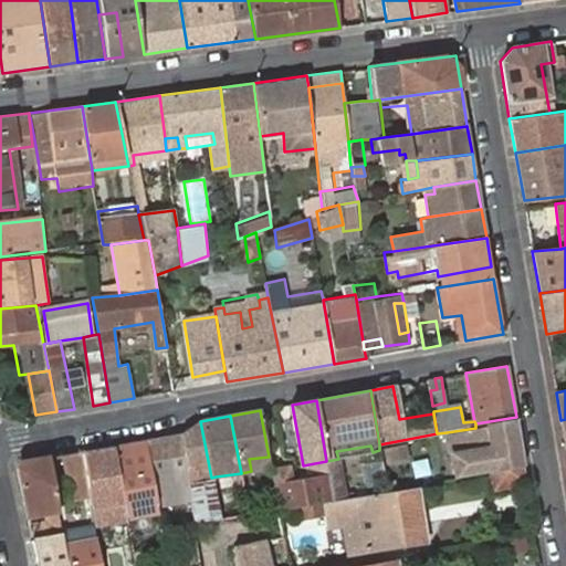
[(516,420),(475,428),(447,432),(453,478),(491,471),(524,464),(516,420)]
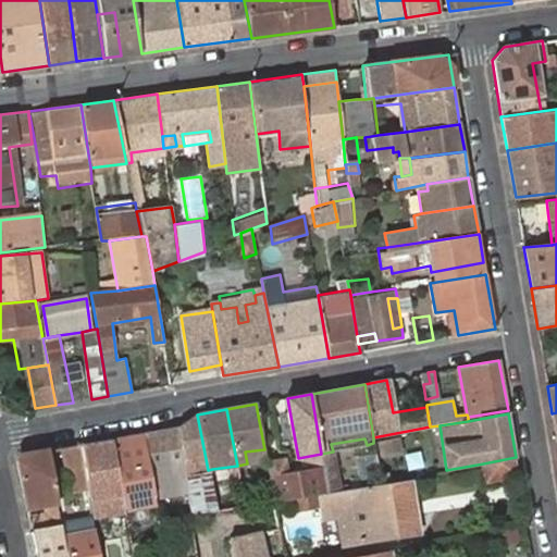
[(197,415),(178,429),(185,474),(208,470),(197,415)]
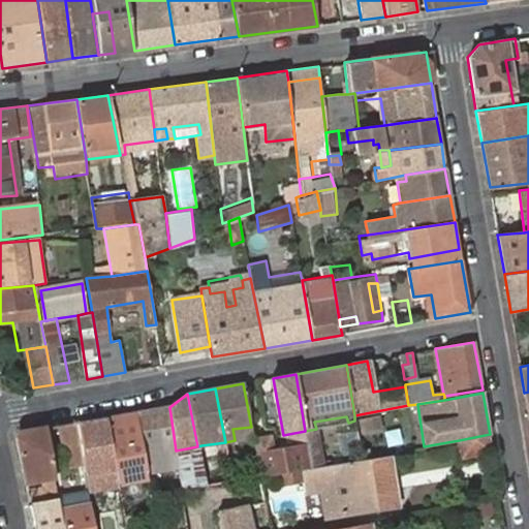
[(169,407),(137,412),(145,460),(177,455),(176,450),(169,407)]
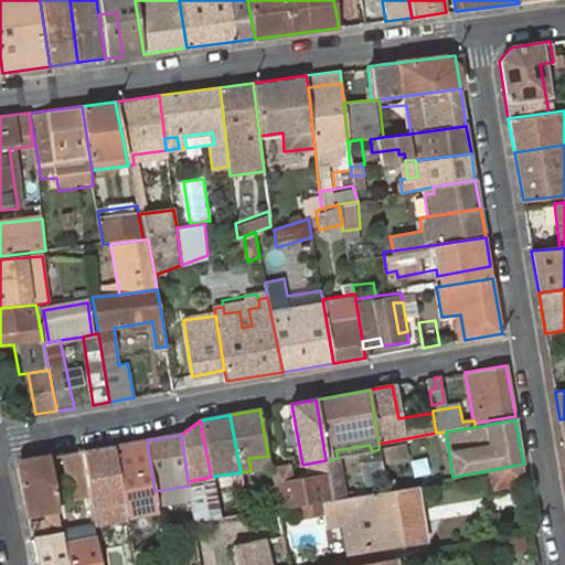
[(114,447),(124,501),(127,519),(158,512),(156,503),(155,491),(147,440),(114,447)]
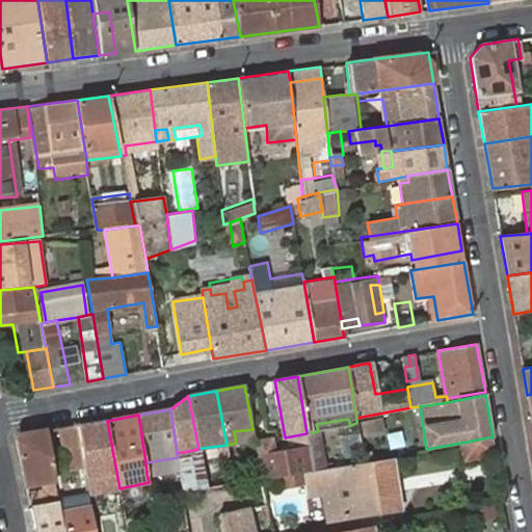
[(111,473),(116,472),(107,421),(78,426),(86,471),(87,477),(92,476),(90,464),(109,461),(111,473)]
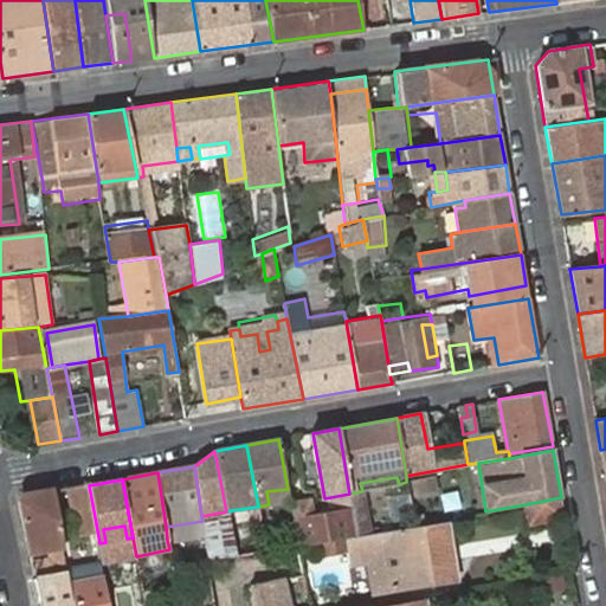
[(98,536),(89,485),(68,489),(76,540),(98,536)]
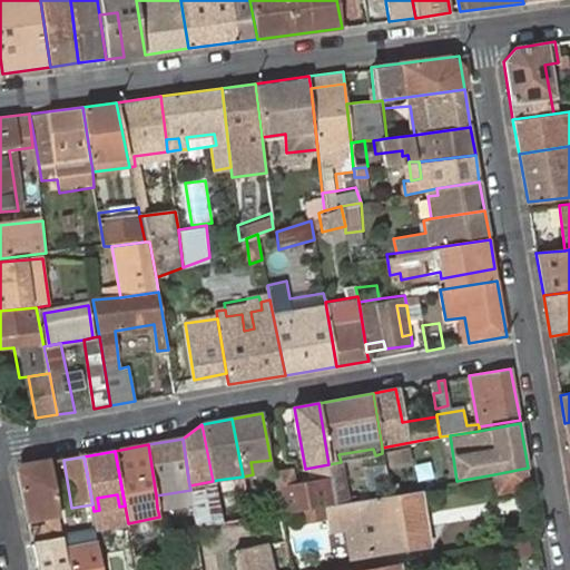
[(253,474),(273,471),(271,460),(251,462),(253,474)]
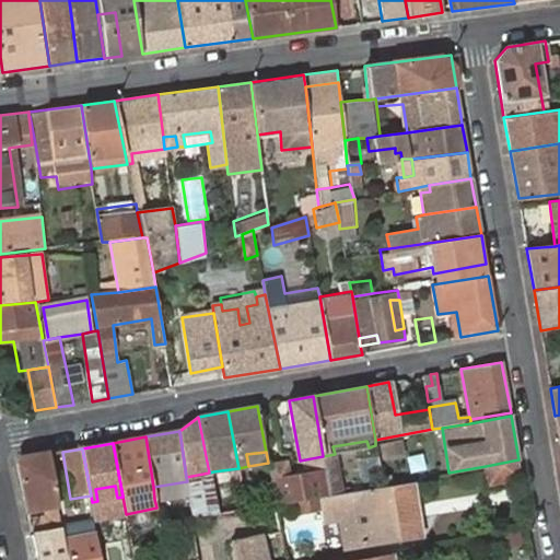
[(50,499),(57,498),(48,454),(16,459),(27,512),(35,511),(33,502),(50,499)]
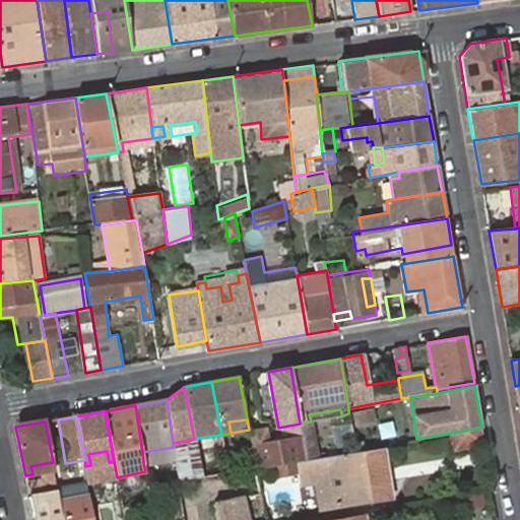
[(311,421),(300,424),(303,439),(306,459),(317,456),(316,447),(311,421)]
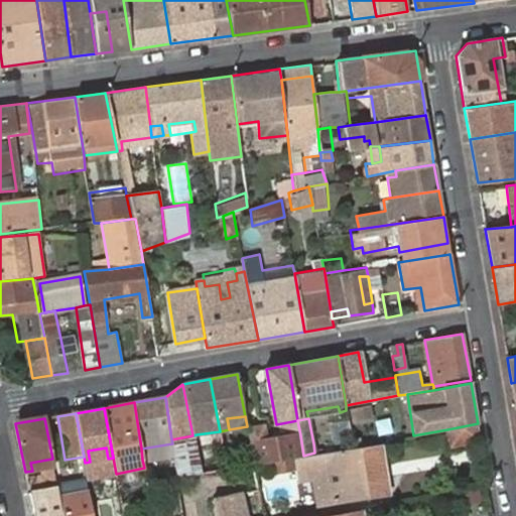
[(294,457),(303,456),(300,435),(267,440),(263,423),(247,426),(254,464),(274,461),(294,457)]
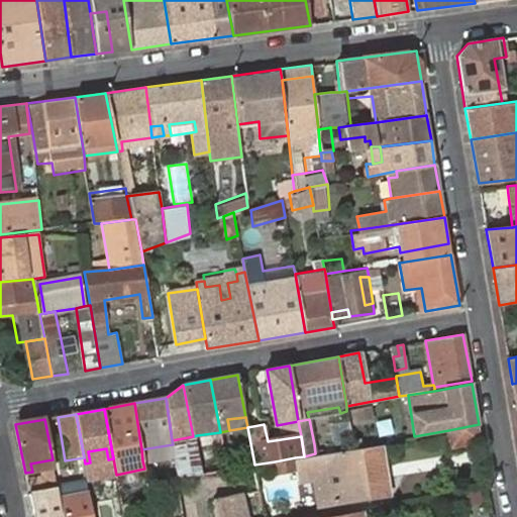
[(482,441),(479,424),(448,430),(451,447),(482,441)]
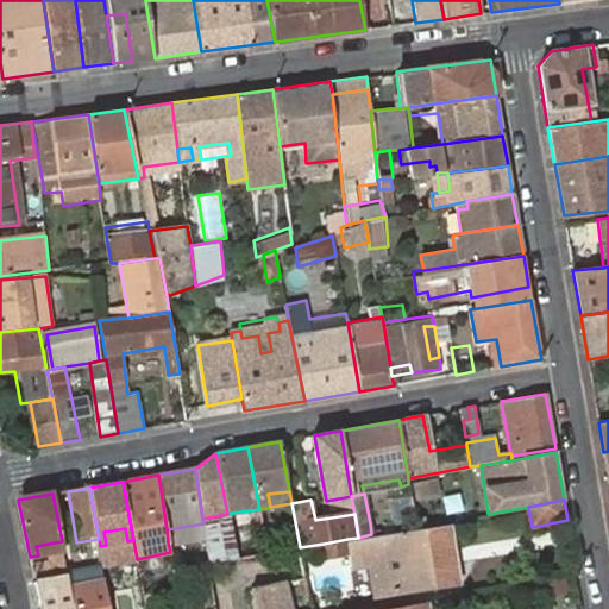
[(227,514),(202,519),(203,523),(205,538),(209,564),(240,558),(232,513),(227,514)]
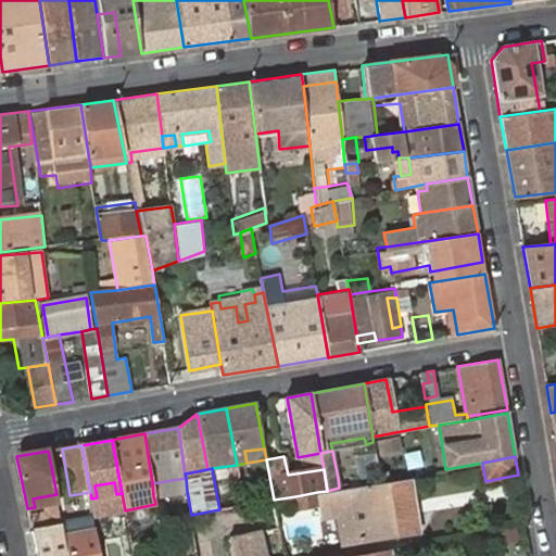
[(338,478),(339,488),(379,481),(377,471),(338,478)]
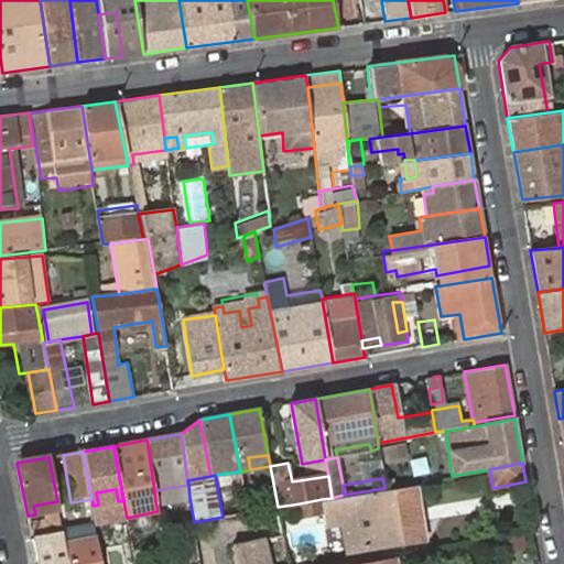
[(188,485),(154,490),(155,502),(190,498),(188,485)]
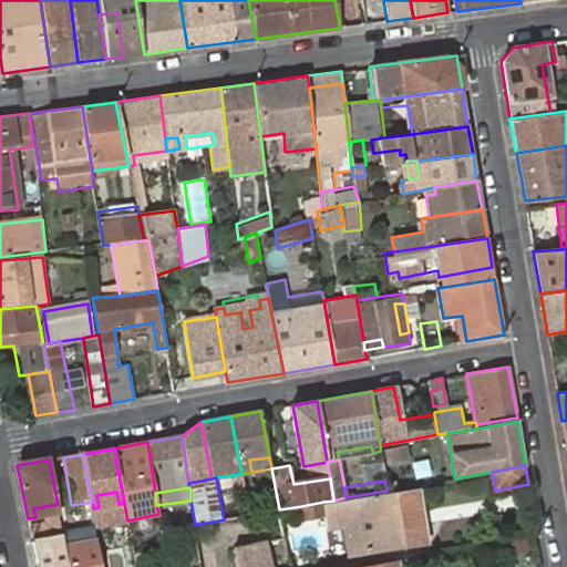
[(99,507),(119,504),(116,492),(96,495),(99,507)]
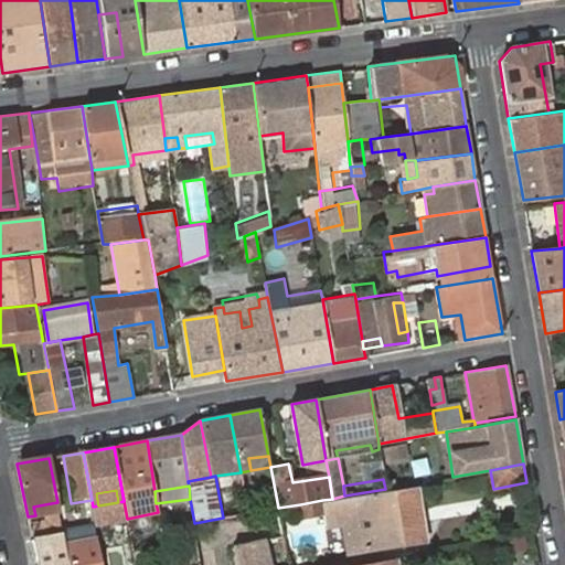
[(349,551),(424,539),(415,490),(329,504),(331,524),(344,522),(349,551)]
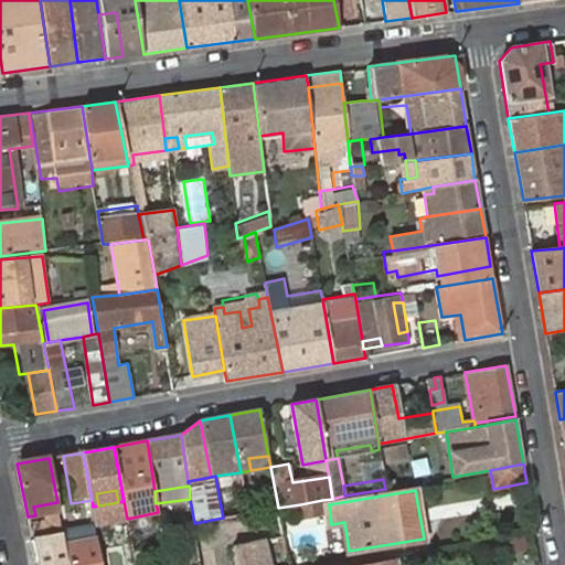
[(322,500),(300,504),(301,516),(324,513),(322,500)]
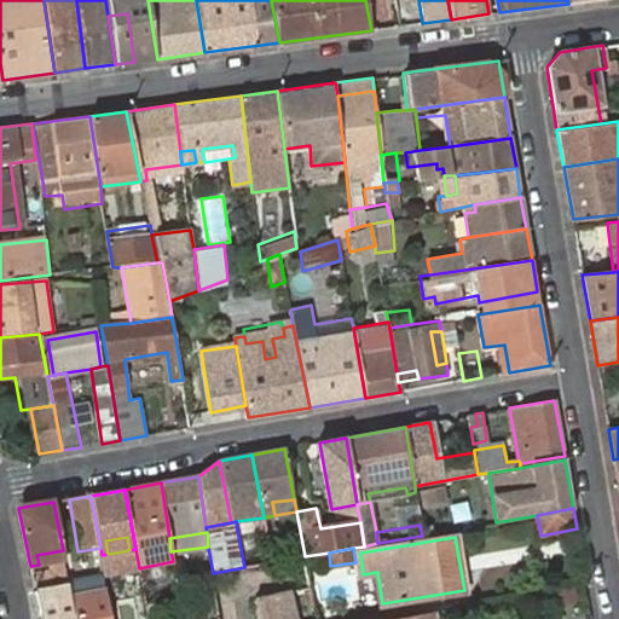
[(58,561),(56,551),(36,555),(39,565),(58,561)]
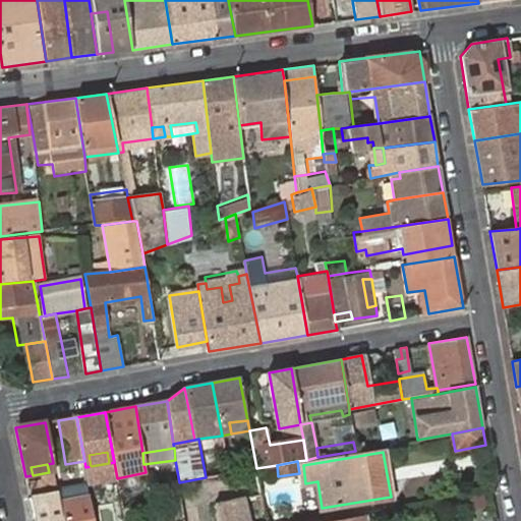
[(31,498),(59,491),(57,478),(27,483),(31,498)]
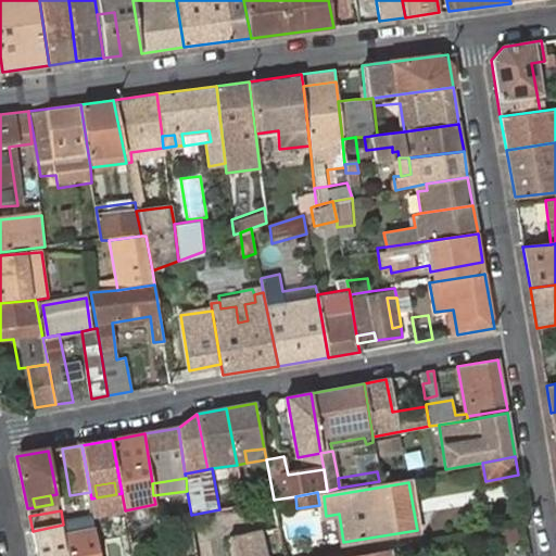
[(66,541),(65,535),(63,525),(33,531),(36,545),(66,541)]
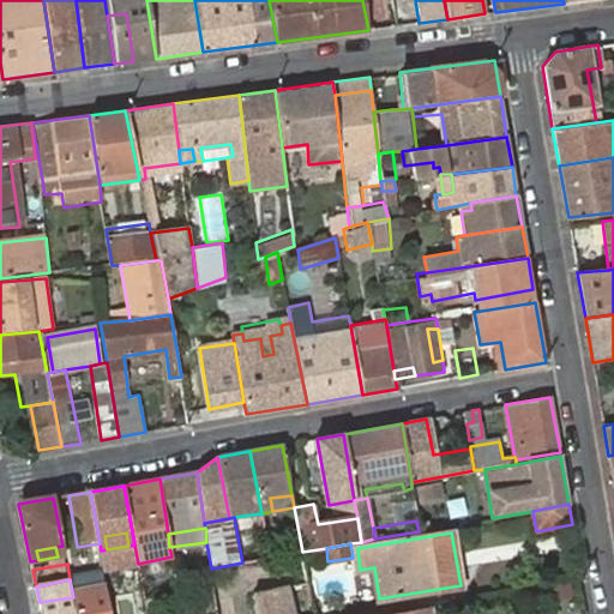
[(77,613),(112,613),(107,587),(72,591),(73,597),(76,607),(77,613)]
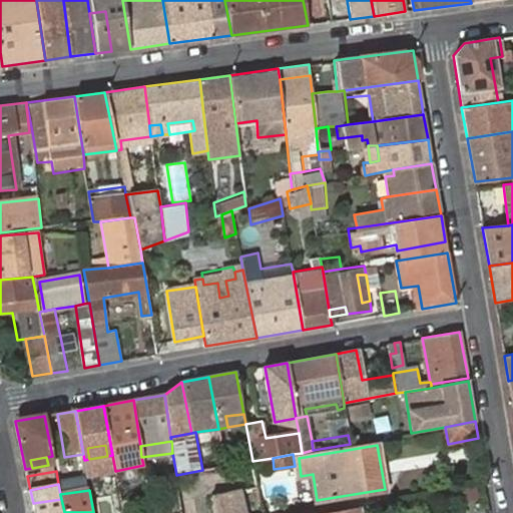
[(246,512),(242,491),(213,497),(216,512),(246,512)]
